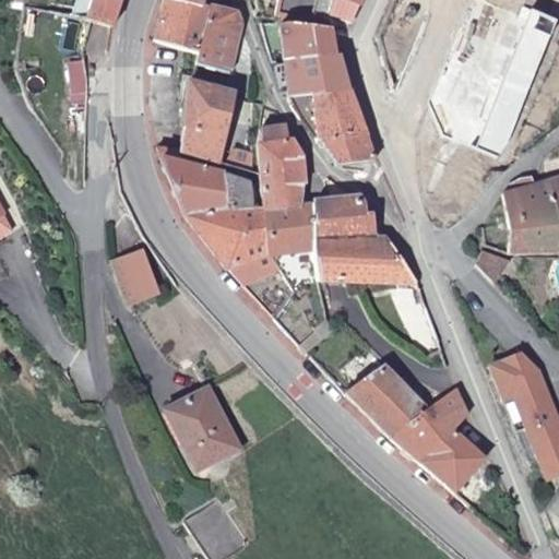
[(111,24),(119,0),(90,0),(85,18),(93,20),(111,24)]
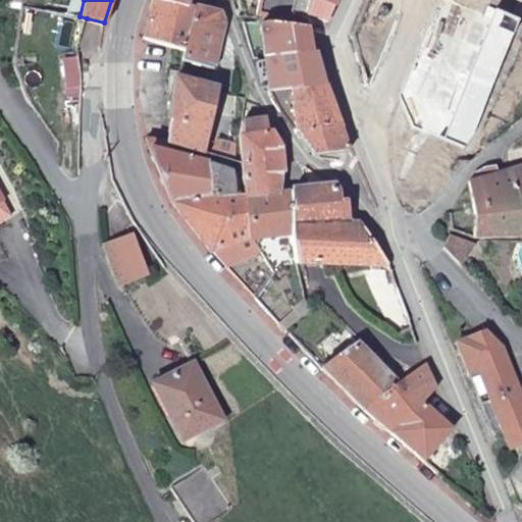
[(188,4),(170,0),(150,0),(145,35),(152,37),(186,45),(195,6),(188,4)]
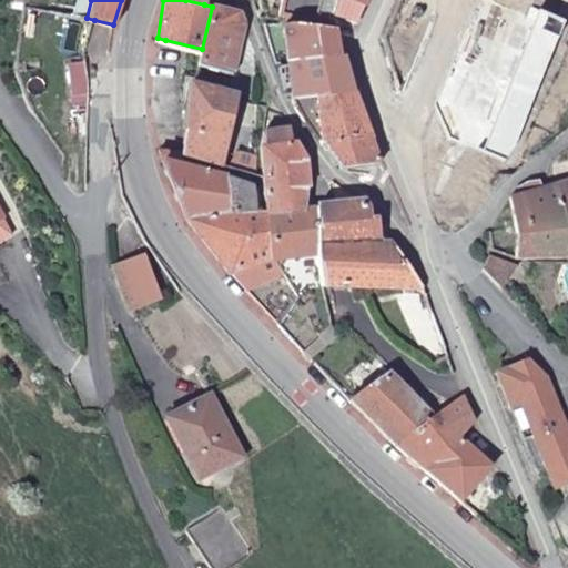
[(283,0),(282,4),(282,12),(314,19),(321,0),(283,0)]
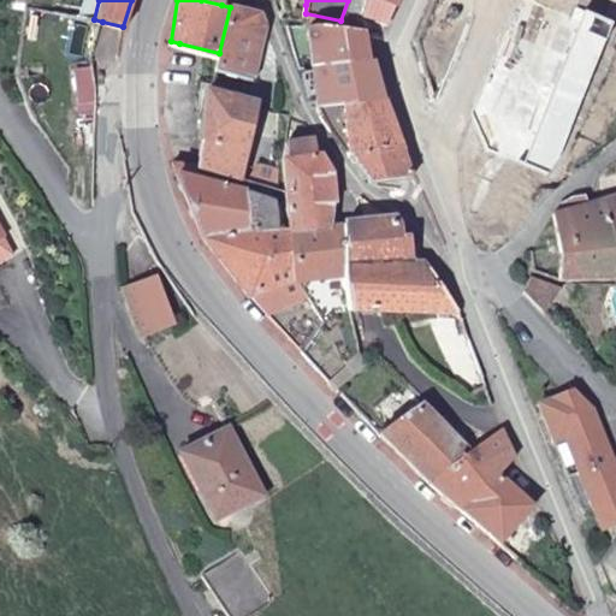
[(348,0),(341,21),(360,24),(362,18),(390,25),(400,0),(348,0)]
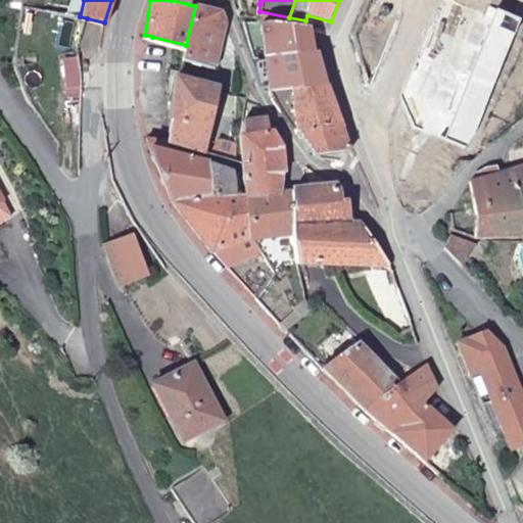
[(226,20),(221,10),(195,6),(186,45),(184,52),(216,60),(226,20)]
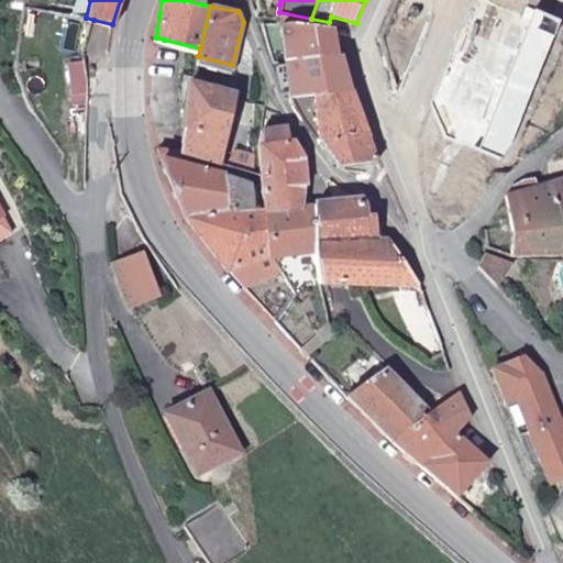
[(283,26),(286,58),(339,56),(335,30),(328,28),(289,21),(283,26)]
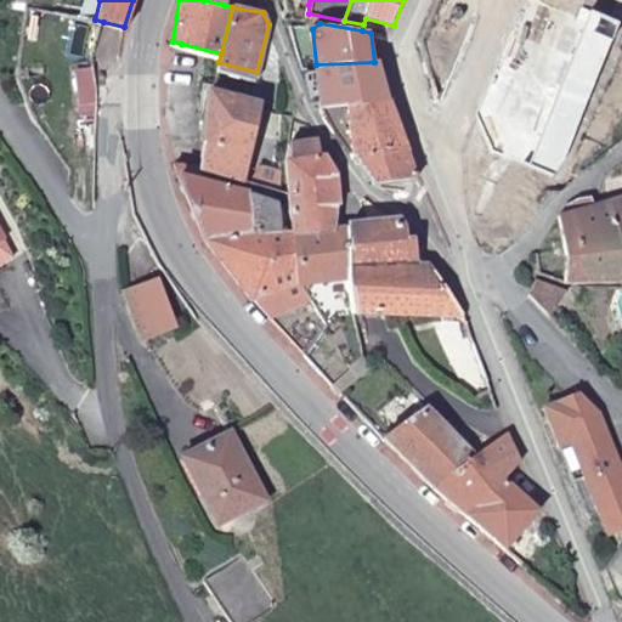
[(316,64),(321,105),(391,102),(380,62),(374,62),(316,64)]
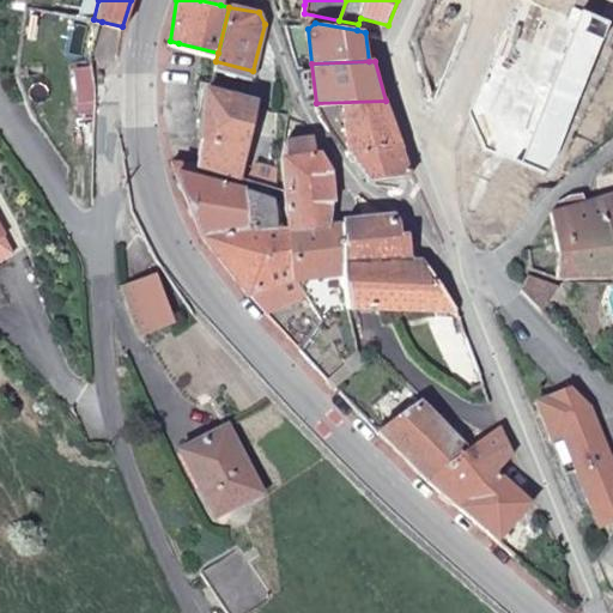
[(216,89),(208,115),(207,120),(206,127),(198,167),(238,175),(256,98),(248,97),(216,89)]
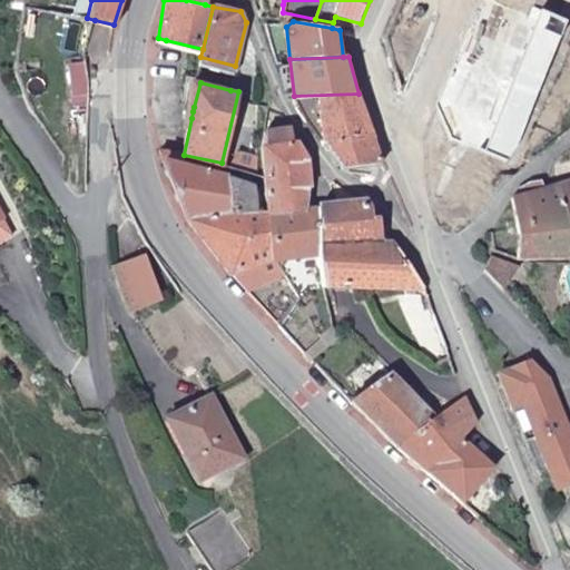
[(359,94),(294,96),(295,106),(295,107),(318,105),(322,140),(335,139),(374,135),(359,94)]
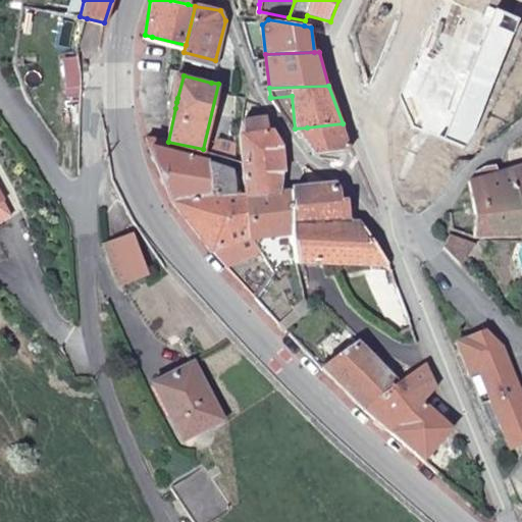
[(292,96),(270,98),(295,128),(292,96)]
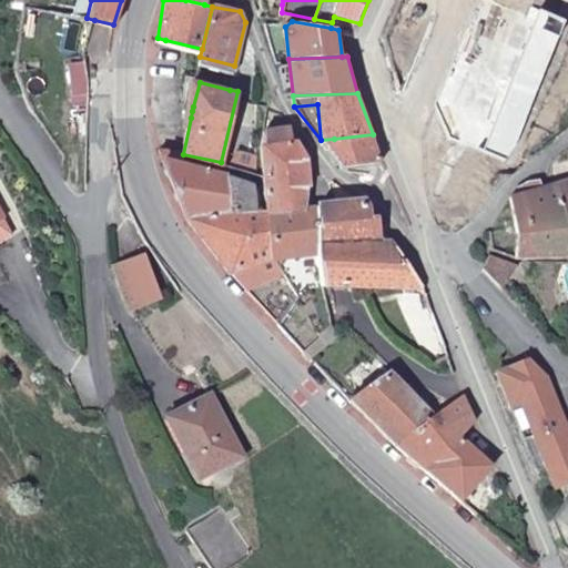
[(305,155),(295,140),(274,143),(273,130),(263,130),(261,145),(263,173),(264,183),(266,208),(267,211),(304,206),(305,186),(310,185),(305,155)]
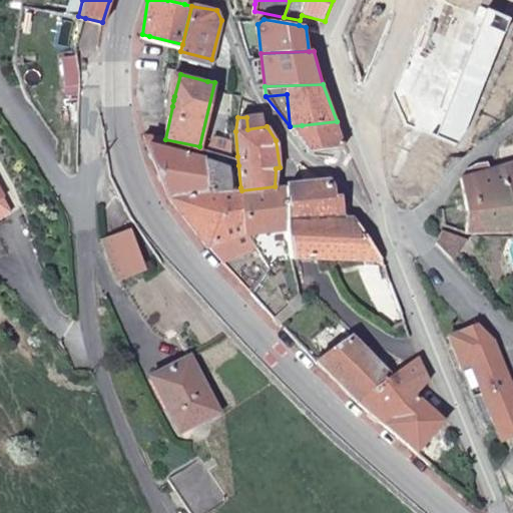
[(345,145),(337,121),(302,125),(304,132),(309,151),(345,147),(345,145)]
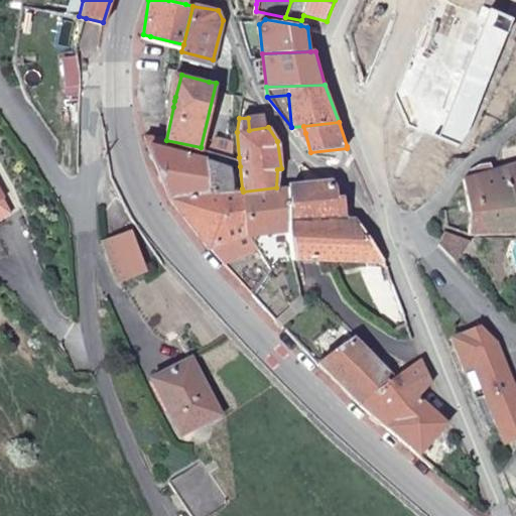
[(166,140),(150,135),(143,133),(170,198),(230,189),(230,164),(164,148),(166,140)]
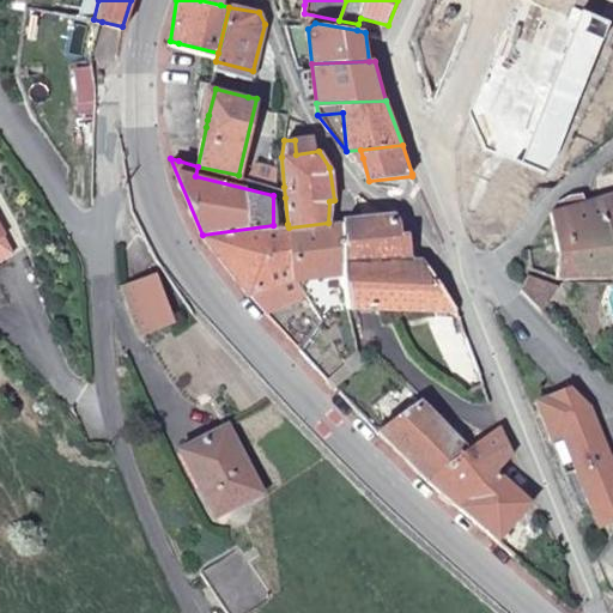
[(254,161),(244,177),(273,183),(277,165),(254,161)]
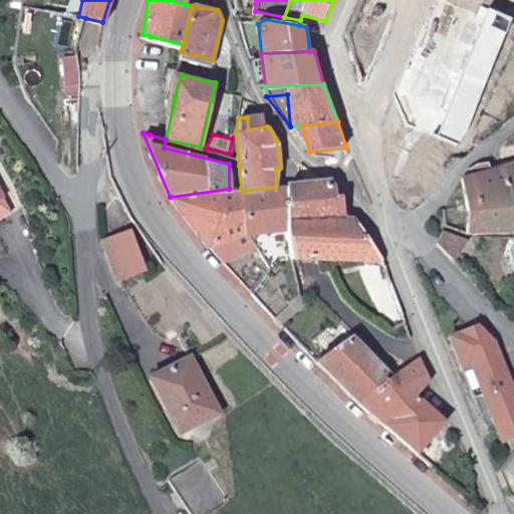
[(337,166),(345,148),(309,152),(337,166)]
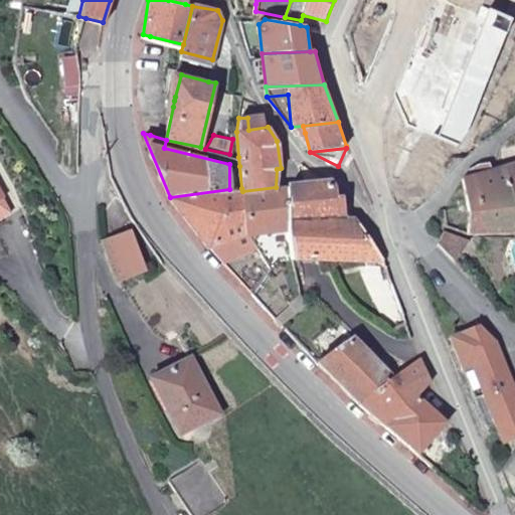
[(514,186),(514,159),(505,163),(512,187),(514,186)]
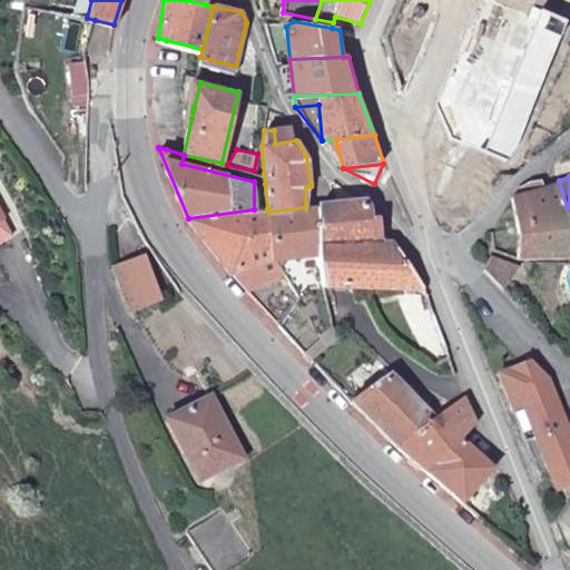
[(520,187),(512,195),(519,227),(519,255),(569,253),(569,206),(567,207),(559,180),(533,189),(530,182),(520,187)]
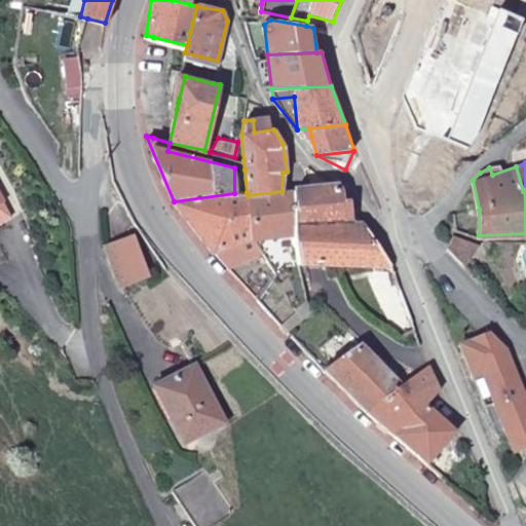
[(339,185),(294,190),(295,221),(341,220),(339,185)]
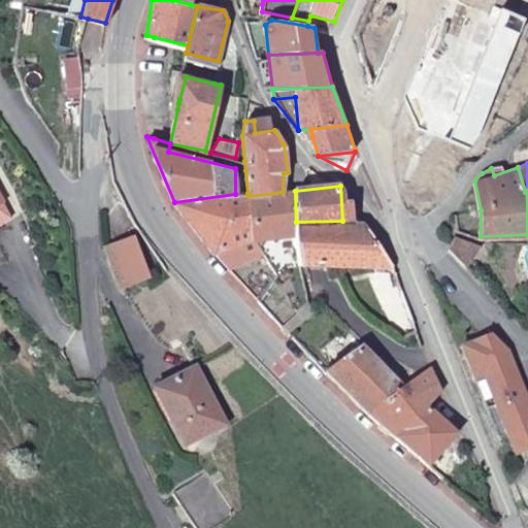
[(295,191),(283,192),(249,196),(252,240),(256,240),(296,233),(296,222),(295,191)]
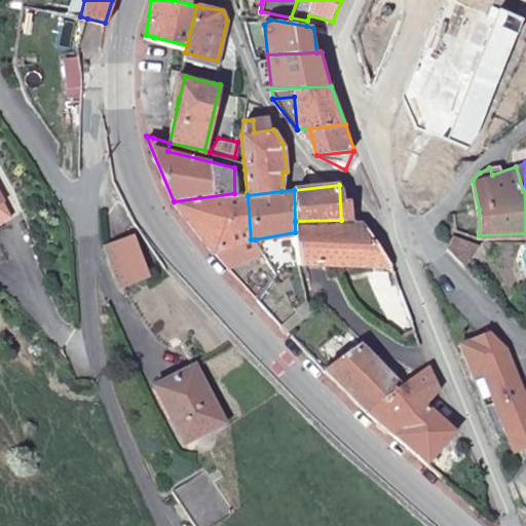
[(251,239),(248,195),(247,192),(234,193),(174,201),(219,257),(258,299),(277,275),(255,239),(251,239)]
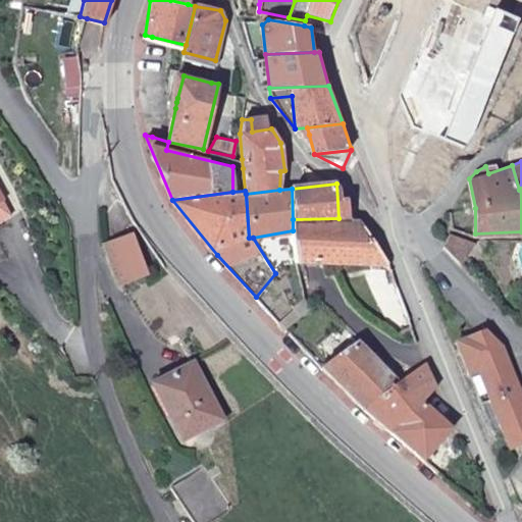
[(293,230),(296,263),(326,263),(355,263),(352,226),(352,219),(338,218),(293,219),(293,230)]
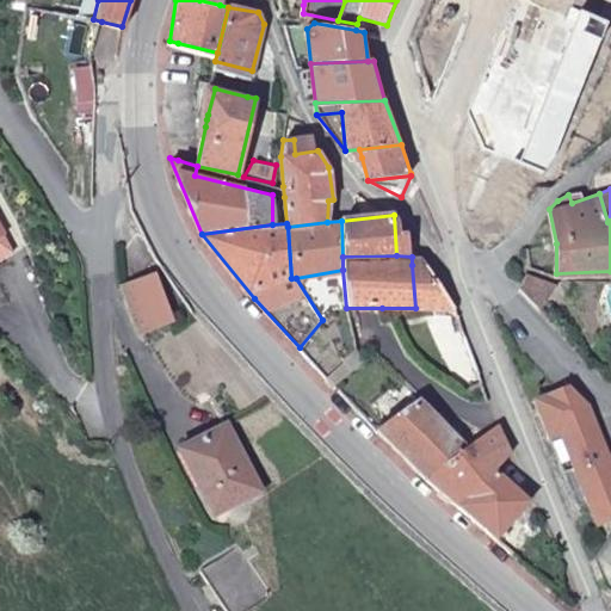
[(412,265),(415,308),(456,308),(429,265),(412,265)]
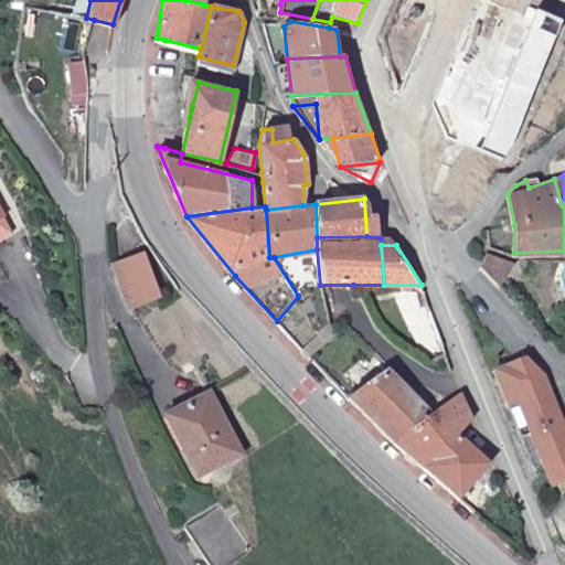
[(145,252),(113,260),(127,307),(159,296),(145,252)]
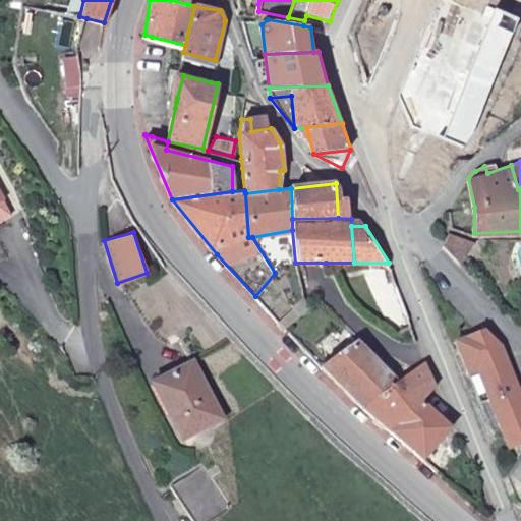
[(473,239),(445,233),(443,245),(459,262),(473,239)]
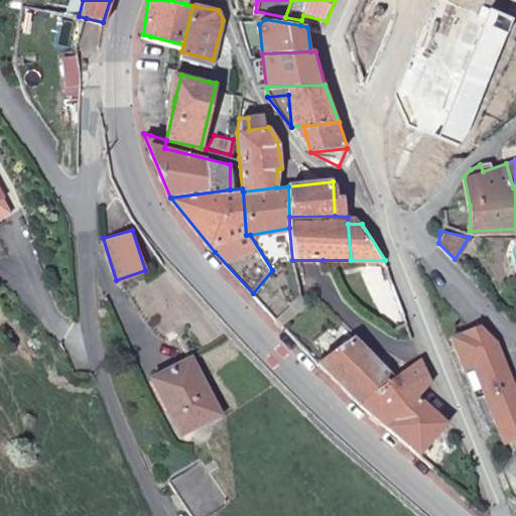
[(272,270),(253,293),(277,318),(298,298),(278,262),(272,270)]
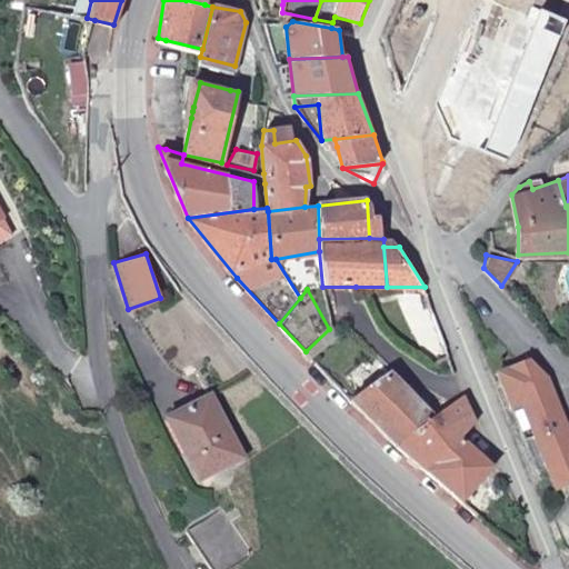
[(568,429),(549,377),(529,360),(499,372),(512,407),(523,402),(548,467),(557,487),(568,482),(568,429)]
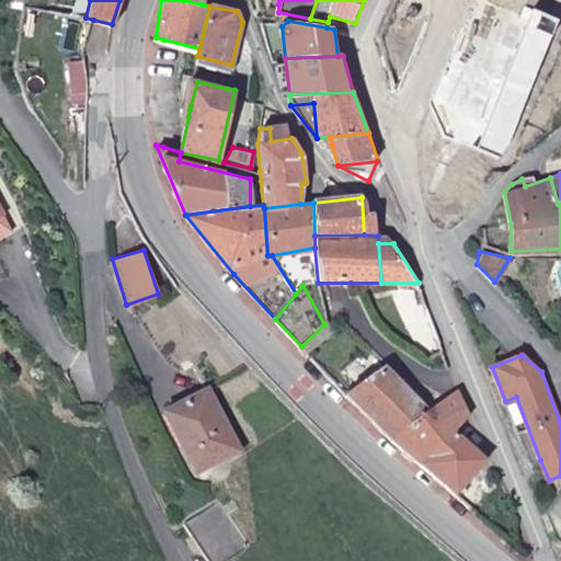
[(389,367),(345,393),(389,435),(430,408),(389,367)]
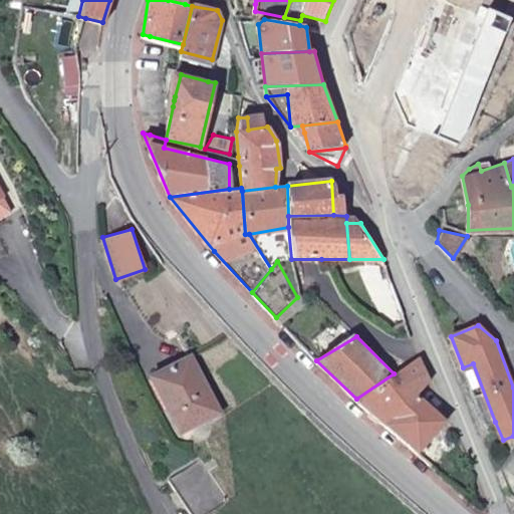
[(394,373),(356,399),(428,463),(434,456),(434,451),(427,442),(448,419),(418,392),(429,380),(418,356),(394,373)]
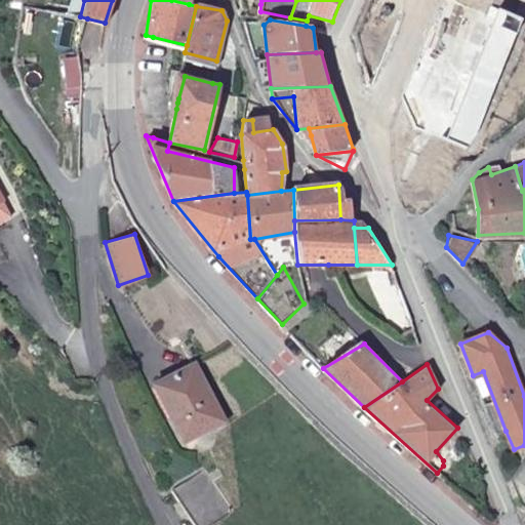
[(191,366),(151,387),(177,441),(218,420),(191,366)]
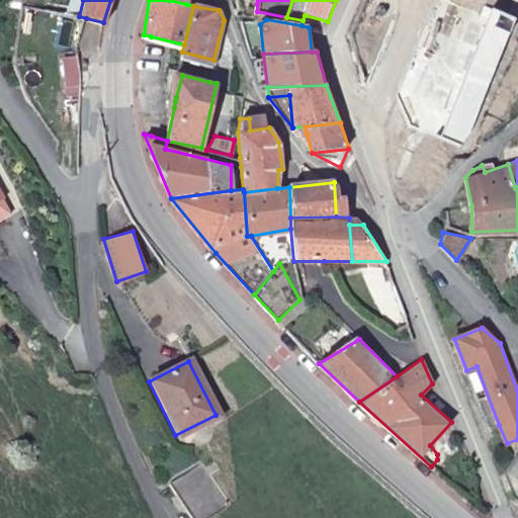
[(477,366),(466,370),(489,427),(499,425),(477,366)]
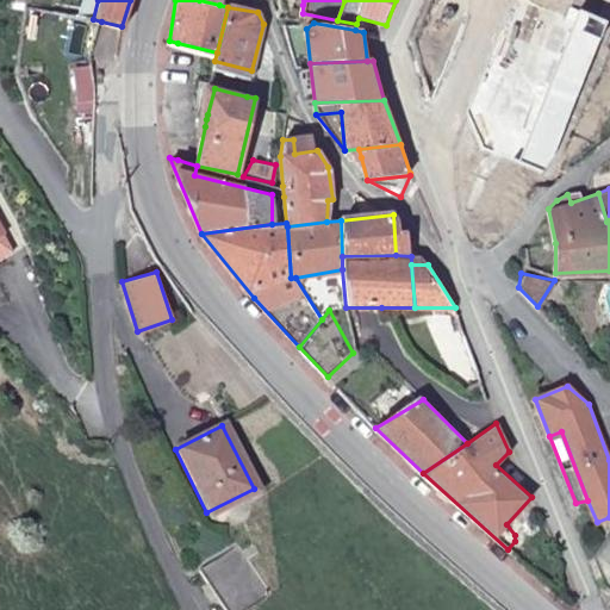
[(230,542),(192,567),(219,609),(235,609),(263,592),(230,542)]
